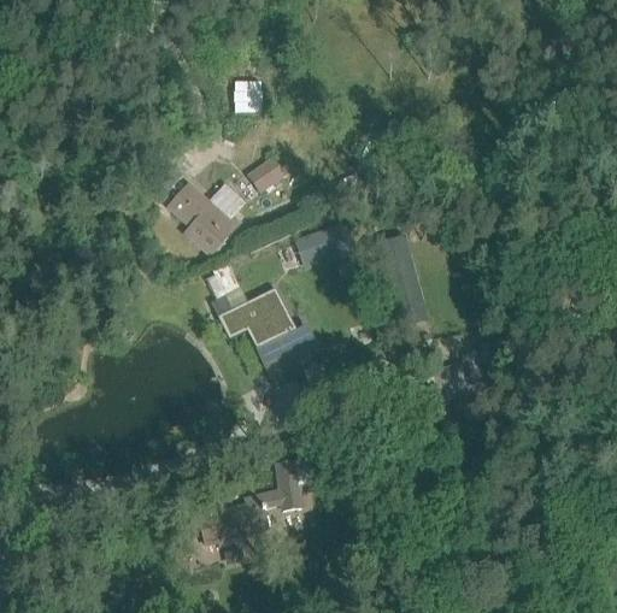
[(252,77),(235,77),(235,96),(252,96),(252,77)]
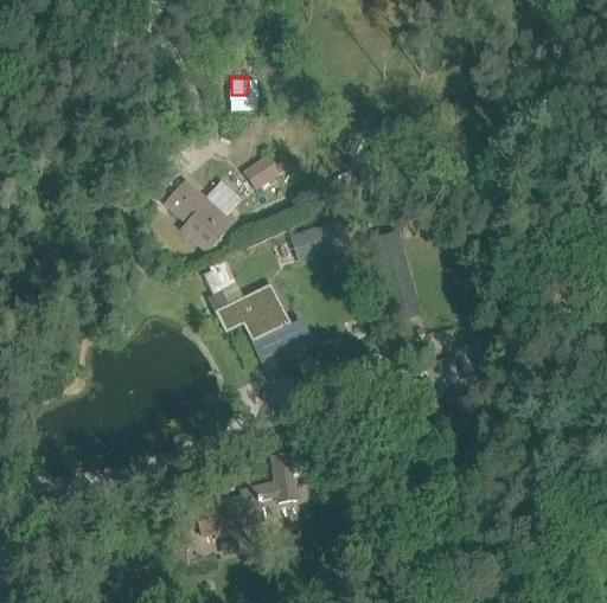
[(379,128),(398,136),(403,124),(385,116),(379,128)]
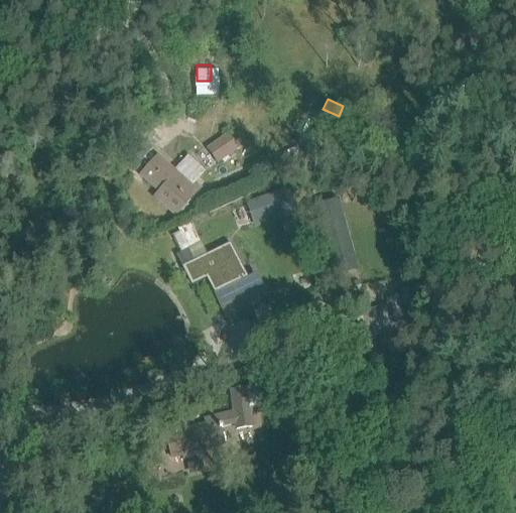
[(227,129),(207,145),(220,162),(240,146),(227,129)]
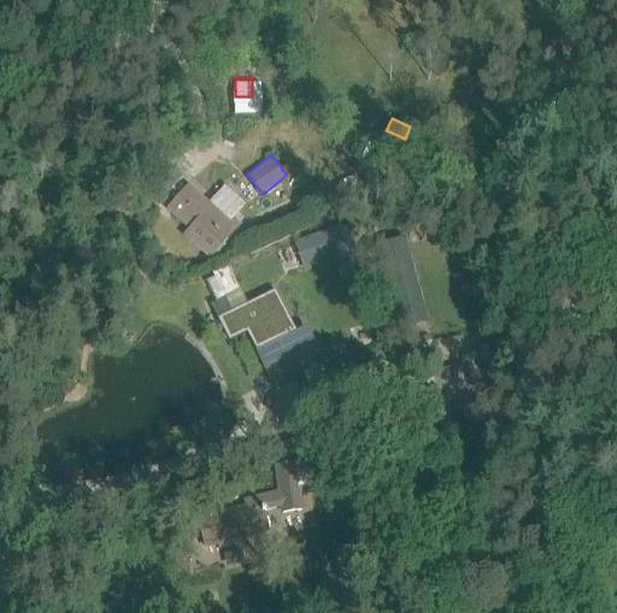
[(159,180),(168,188),(177,180),(168,171),(159,180)]
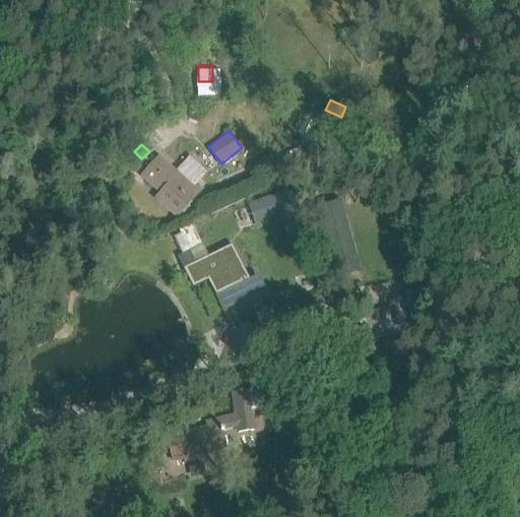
[(158,155),(155,158),(142,174),(160,191),(156,196),(178,214),(202,187),(197,183),(194,187),(158,155)]
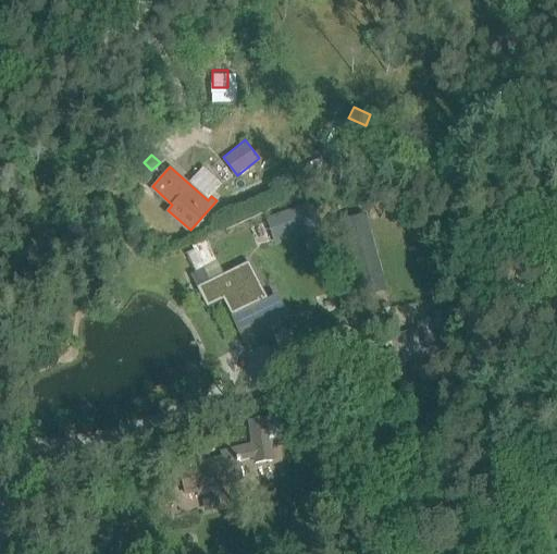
[(299,204),(287,208),(297,232),(313,225),(317,224),(308,200),(299,204)]
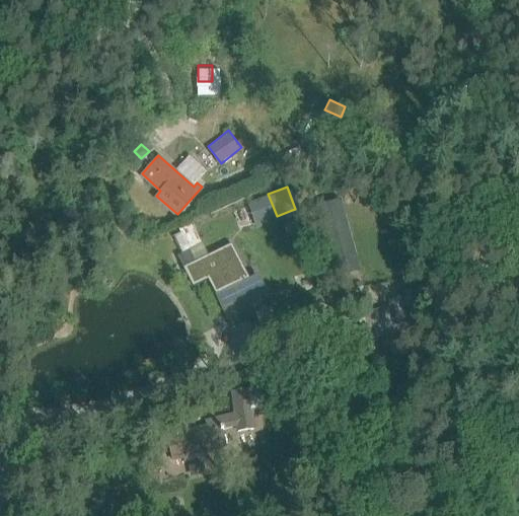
[(319,210),(334,266),(357,260),(342,204),(319,210)]
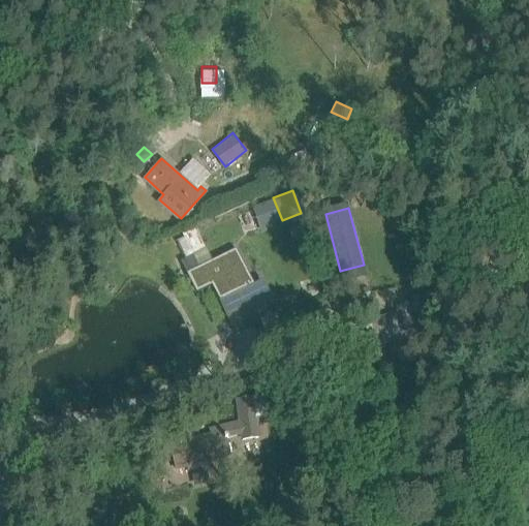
[(197,260),(189,245),(180,249),(189,266),(197,260)]
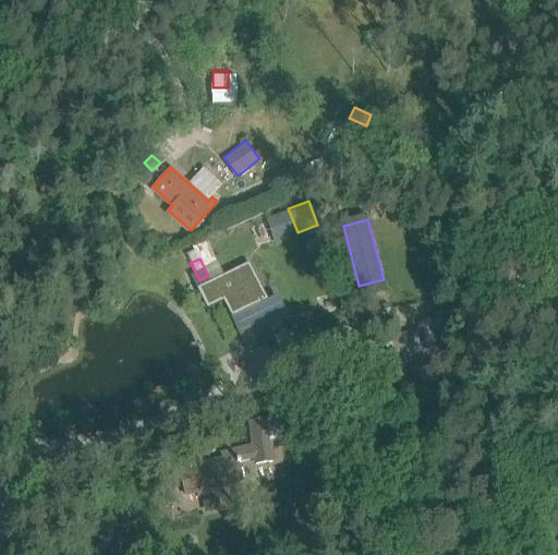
[(222,299),(243,344),(290,321),(277,293),(267,298),(264,290),(249,260),(196,285),(196,286),(207,306),(222,299)]
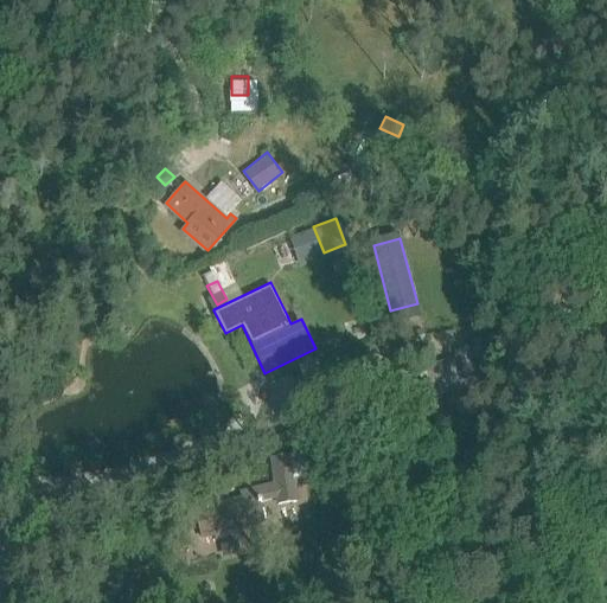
[(202,534),(225,528),(264,518),(259,499),(278,494),(279,500),(296,499),(294,475),(306,474),(302,451),(273,456),(276,480),(241,489),(243,496),(211,505),(210,504),(208,504),(206,499),(180,506),(184,520),(197,517),(202,534)]
